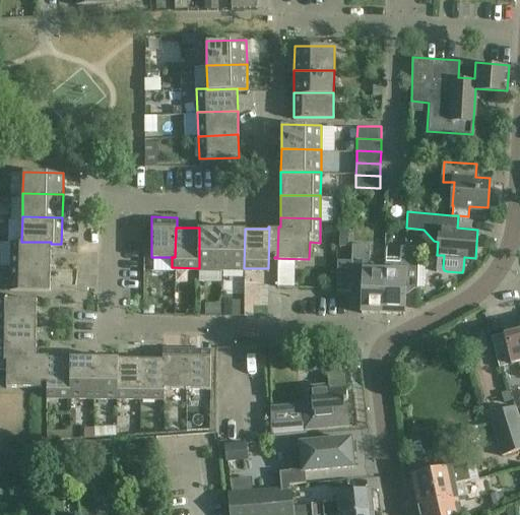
[(199,268),(221,268),(222,229),(199,228),(199,268)]
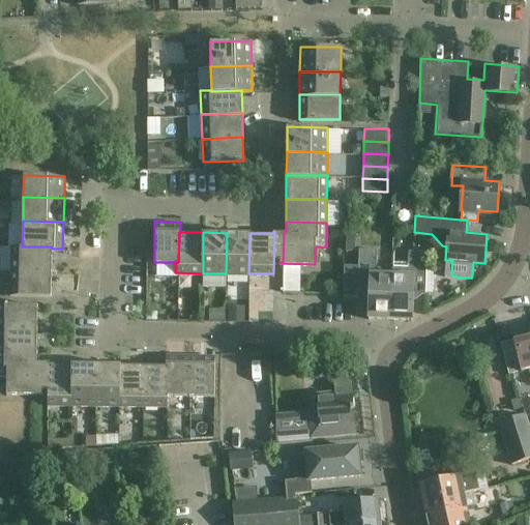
[(226,273),(248,273),(249,233),(227,233),(226,273)]
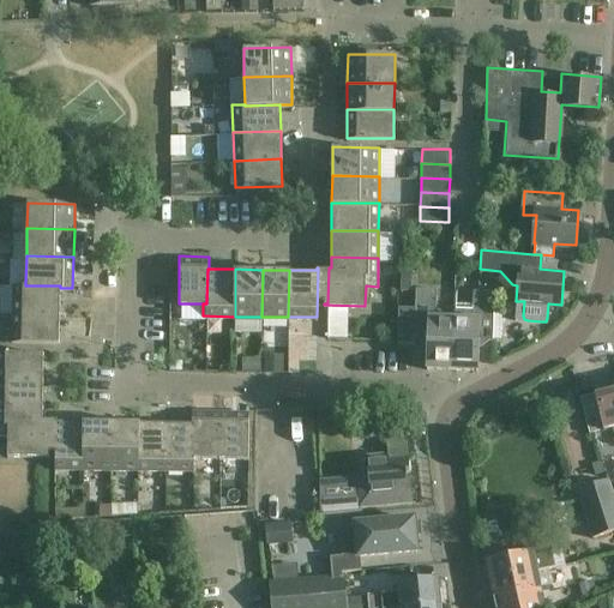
[(13,283),(12,312),(59,313),(60,288),(60,286),(25,286),(25,283),(13,283)]
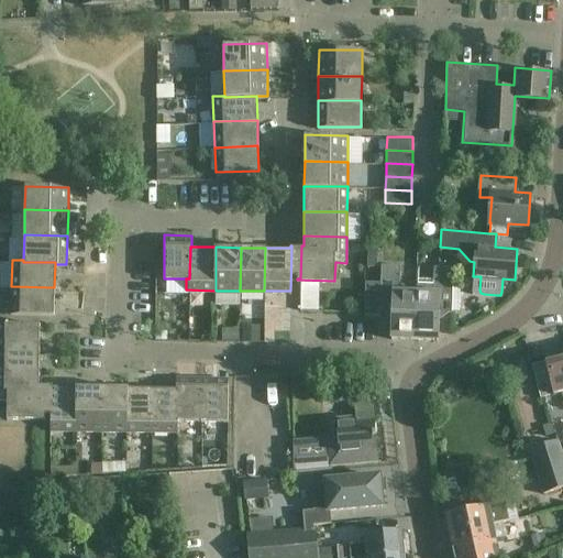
[(390,336),(416,337),(417,291),(404,291),(404,282),(400,282),(401,264),(382,263),(381,281),(365,280),(364,313),(381,314),(381,308),(392,308),(390,336)]
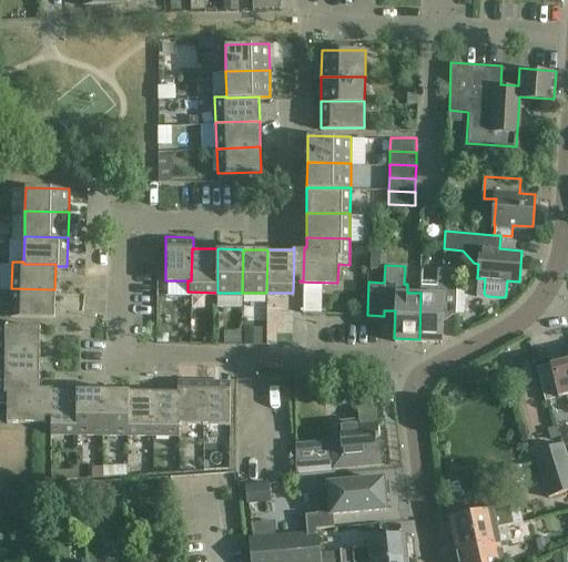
[(422,279),(421,293),(419,339),(442,340),(443,313),(455,313),(457,268),(438,267),(437,279),(422,279)]
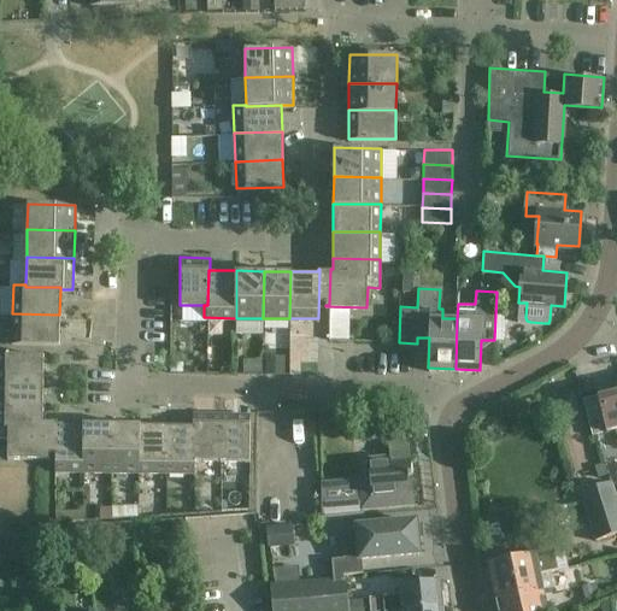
[(59,315),(12,313),(11,342),(59,344),(59,315)]
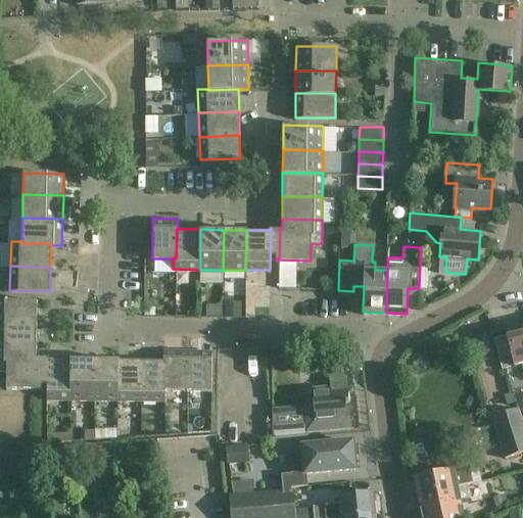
[(0,298),(0,322),(37,323),(37,299),(0,298)]
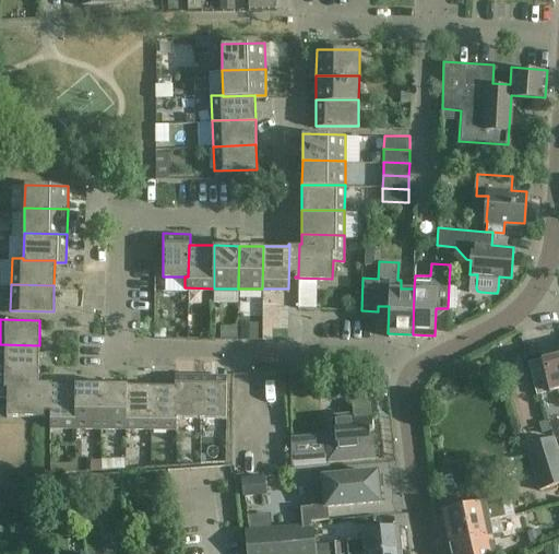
[(0,344),(0,369),(38,370),(39,345),(0,344)]
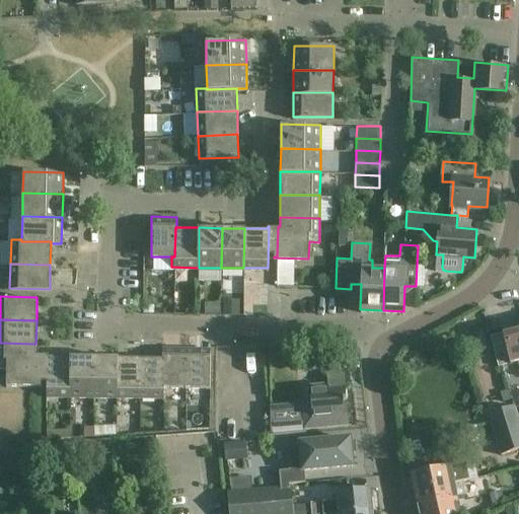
[(518,322),(509,325),(507,320),(500,322),(501,327),(502,331),(490,334),(498,364),(518,359),(518,363),(518,322)]
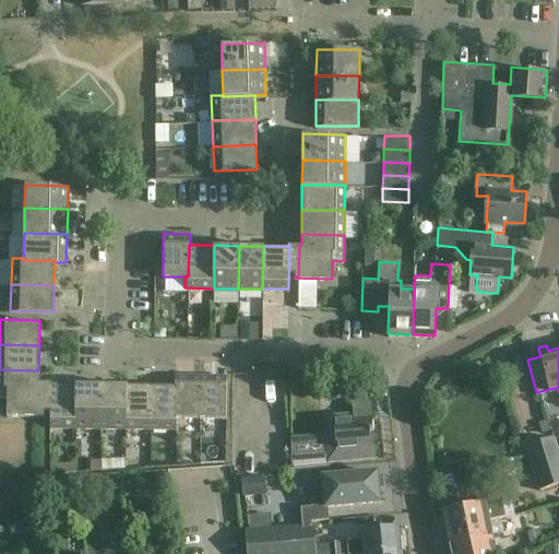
[(38,370),(0,369),(0,396),(7,397),(7,414),(44,414),(44,407),(40,407),(40,380),(38,380),(38,370)]
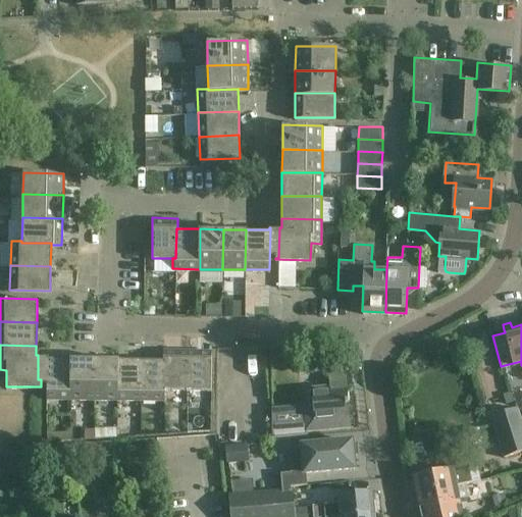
[(163,348),(163,359),(163,389),(164,389),(188,389),(188,349),(163,348)]
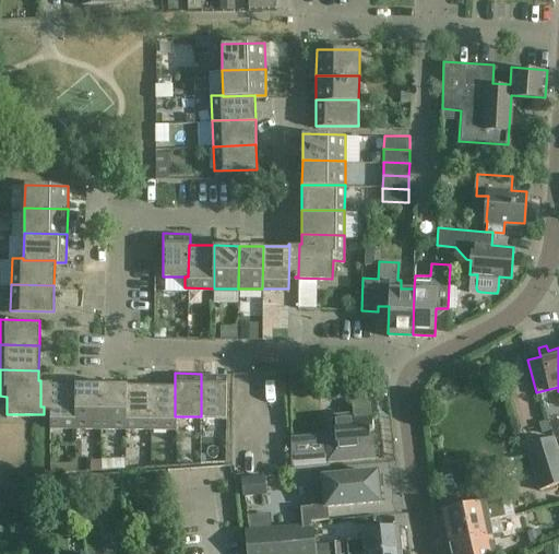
[(226,374),(201,374),(201,416),(226,417),(226,374)]
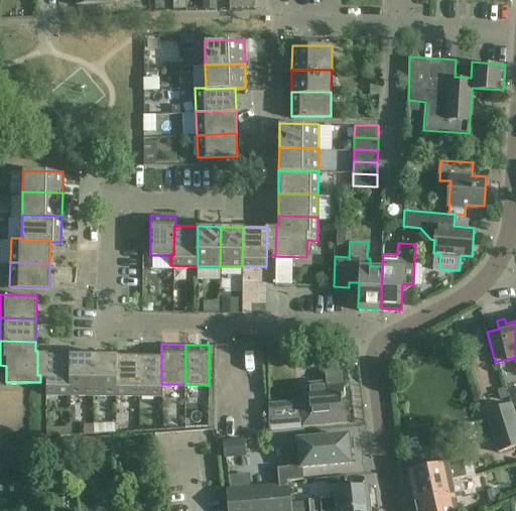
[(46,393),(70,393),(70,354),(47,353),(47,351),(46,351),(46,393)]
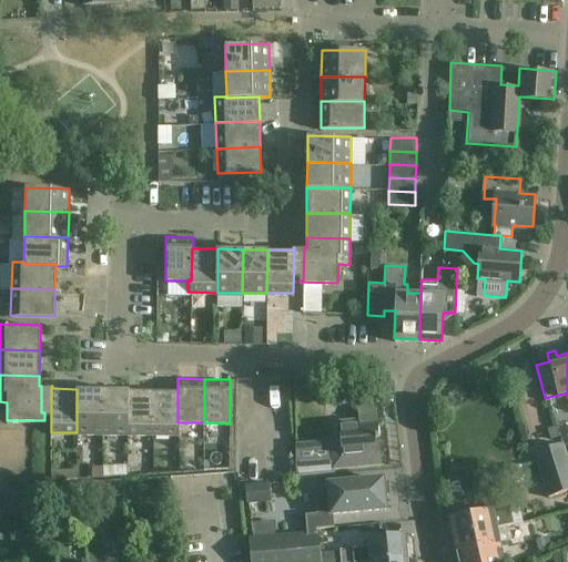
[(77,432),(101,432),(101,389),(77,389),(77,432)]
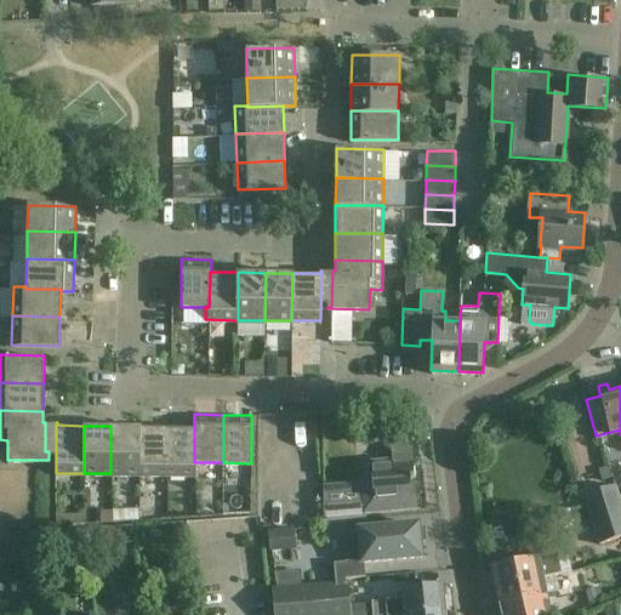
[(110,473),(138,473),(138,426),(110,426),(110,473)]
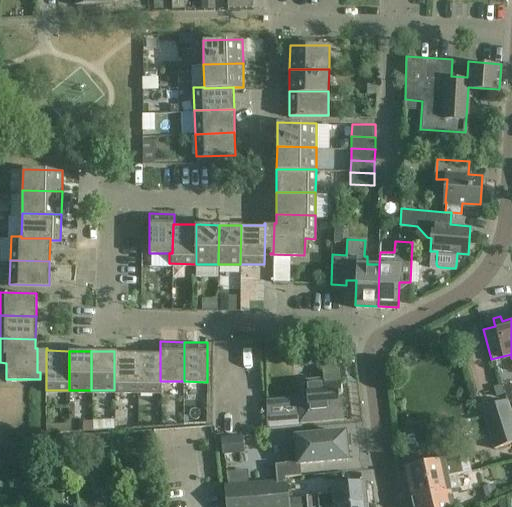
[(114,390),(137,390),(137,352),(114,351),(114,390)]
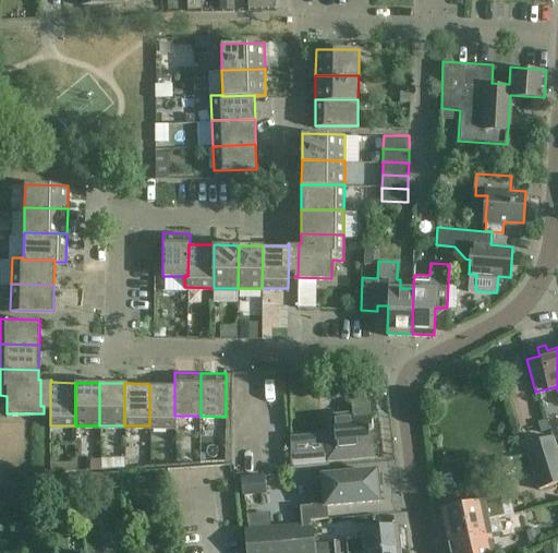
[(149,384),(149,425),(174,427),(176,416),(174,416),(174,384),(149,384)]
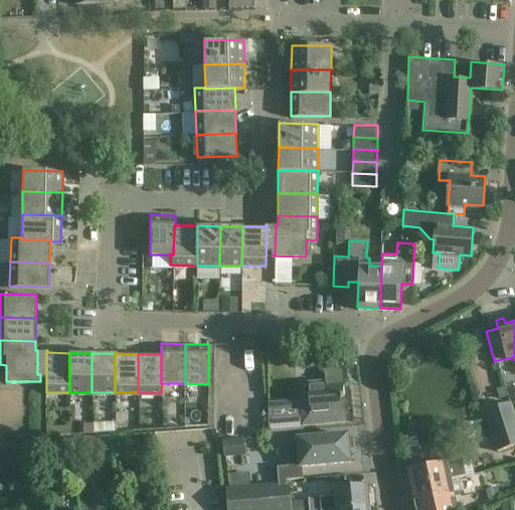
[(300,413),(268,416),(268,431),(301,428),(301,423),(345,419),(344,409),(345,409),(341,367),(325,368),(326,379),(307,381),(309,402),(299,403),(300,413)]
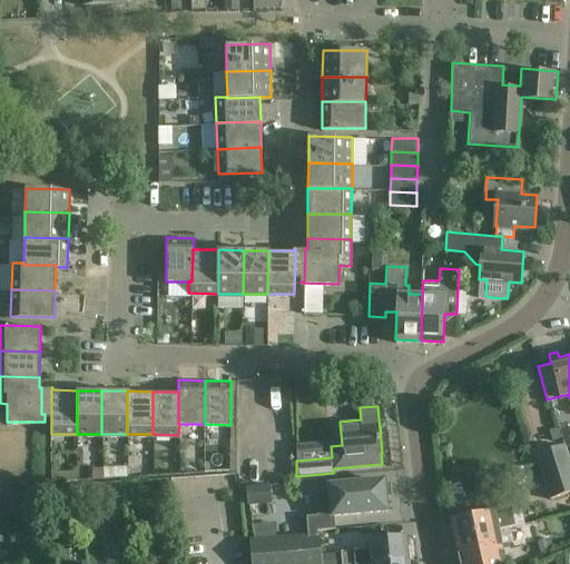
[(300,439),(327,437),(326,423),(297,425),(300,439)]
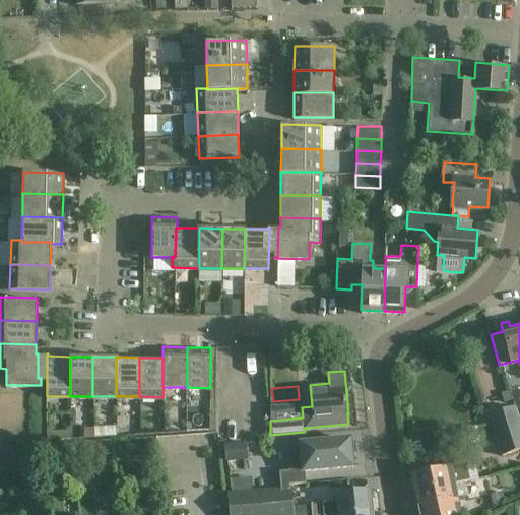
[(490,411),(502,453),(519,447),(519,419),(516,403),(490,411)]
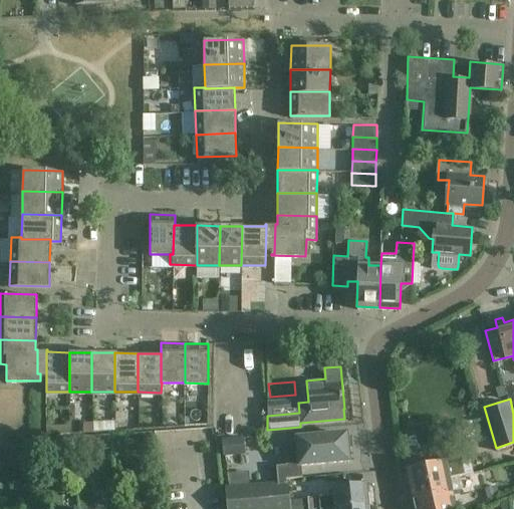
[(65,414),(79,414),(79,401),(65,402),(65,414)]
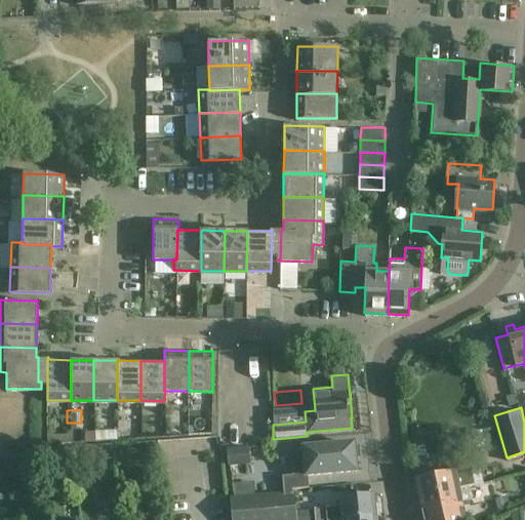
[(211,418),(192,418),(193,432),(211,432),(211,418)]
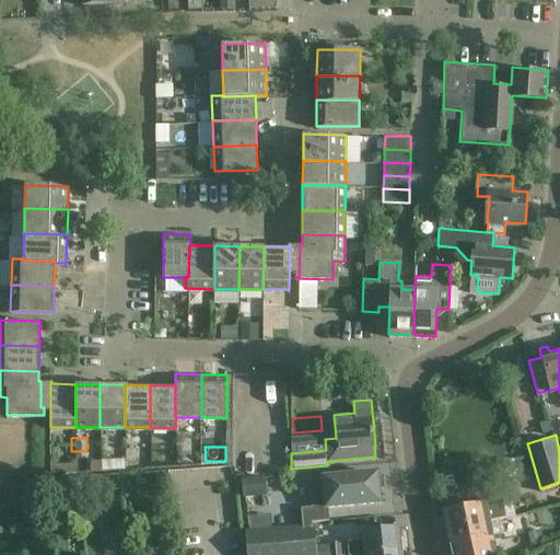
[(301,505),(302,523),(312,522),(312,520),(329,519),(328,506),(380,500),(378,486),(383,486),(382,473),(377,473),(377,471),(324,475),(324,477),(311,478),(313,504),(301,505)]
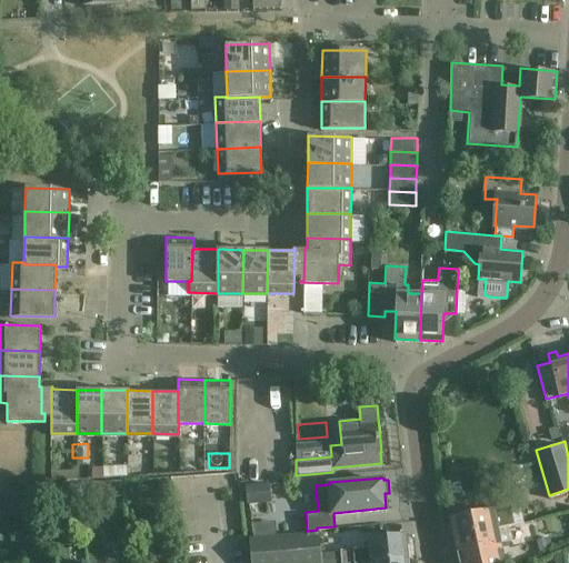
[(510,503),(450,516),(456,546),(499,536),(497,525),(515,522),(510,503)]
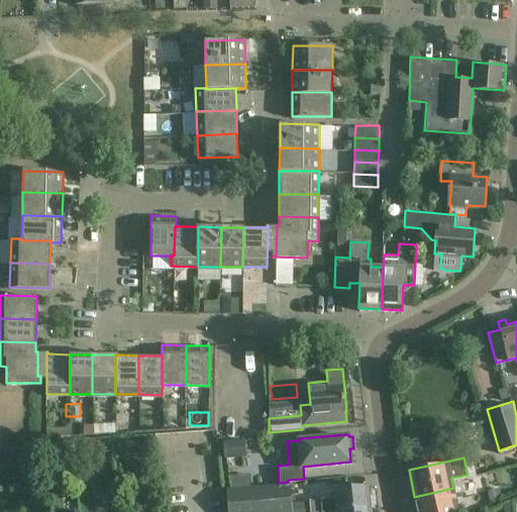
[(292,511),(291,502),(290,482),(288,482),(279,483),(226,487),(228,511),(292,511)]
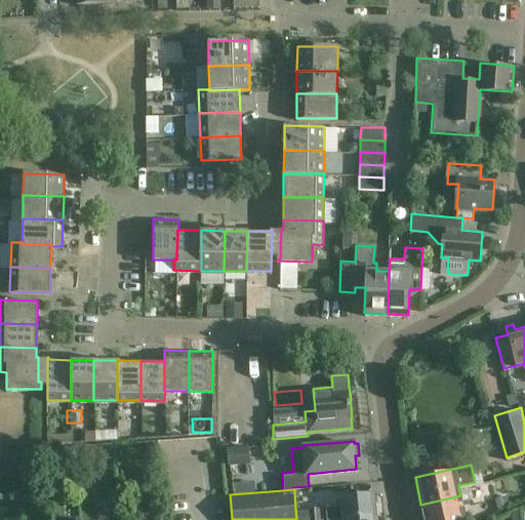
[(375,515),(373,492),(339,495),(340,504),(314,507),(314,508),(295,510),(296,519),(316,519),(342,518),(375,515)]
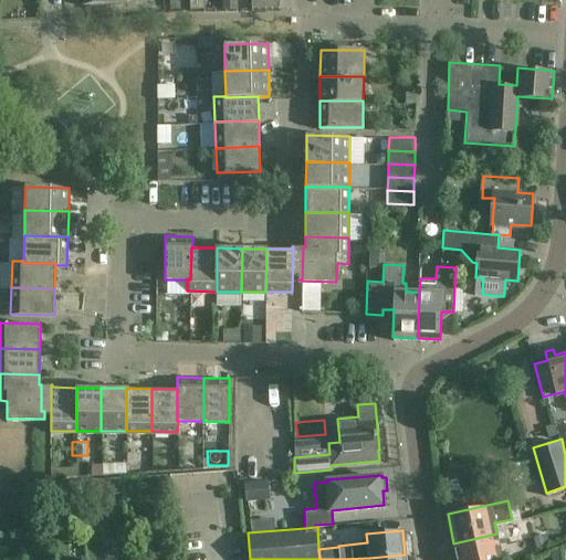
[(502,559),(496,534),(453,543),(457,559),(502,559)]
